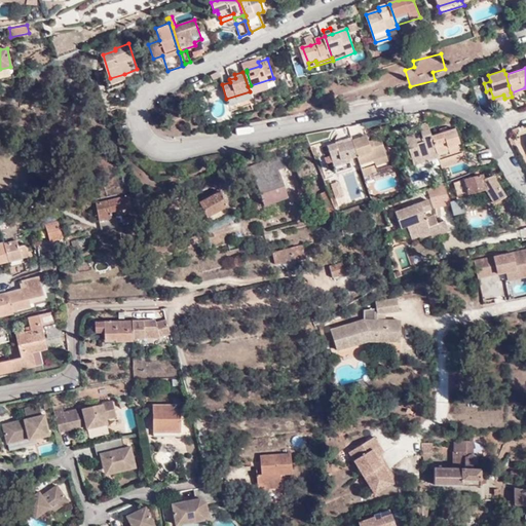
[(124,74),(110,78),(112,83),(126,79),(124,74)]
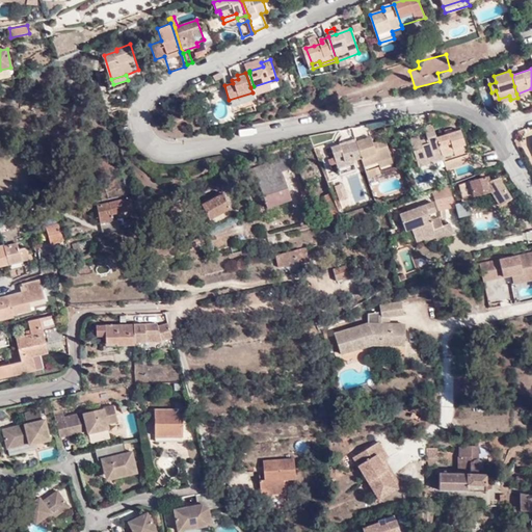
[(476,89),(468,85),(464,89),(473,95),(476,89)]
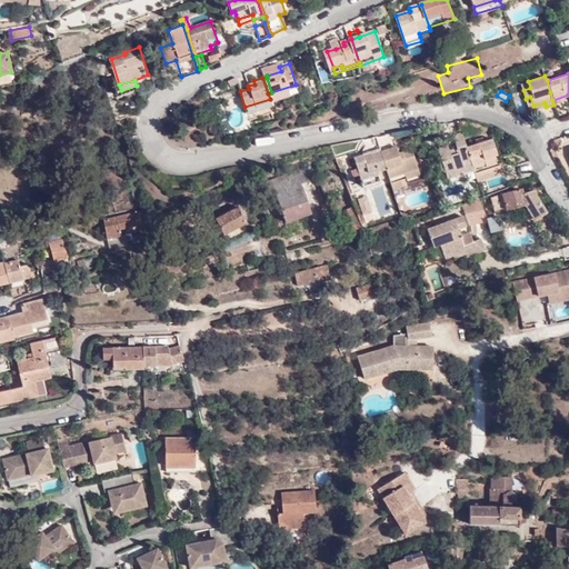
[(546,106),(545,102),(533,106),(530,97),(526,99),(529,110),(546,106)]
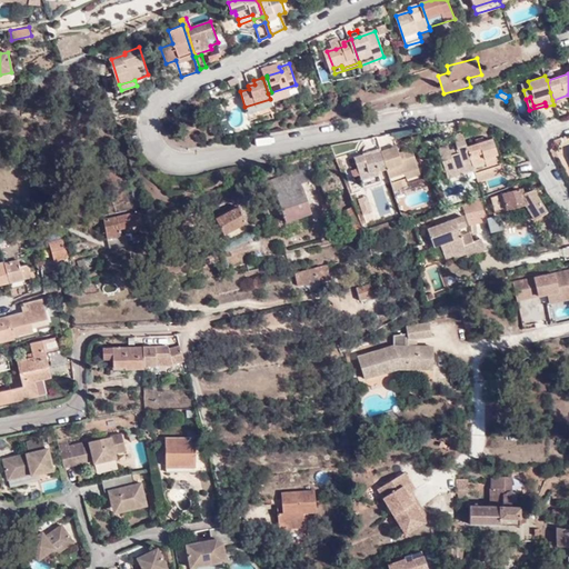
[(270,99),(245,107),(247,113),(271,105),(270,99)]
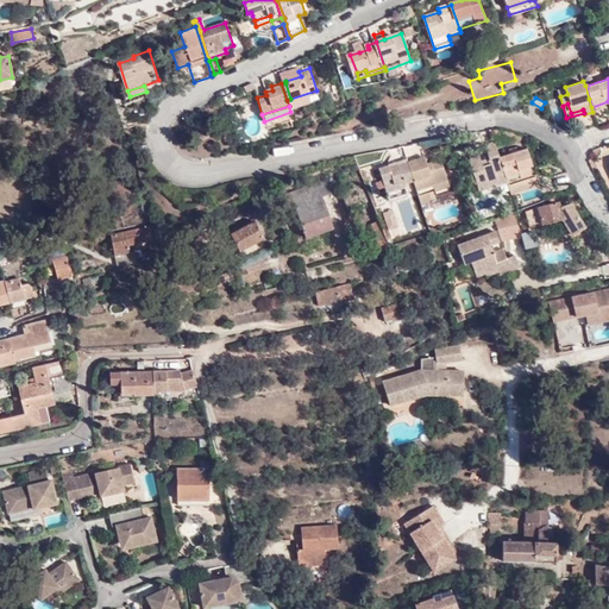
[(151,118),(155,110),(146,107),(135,111),(137,120),(149,123),(151,118)]
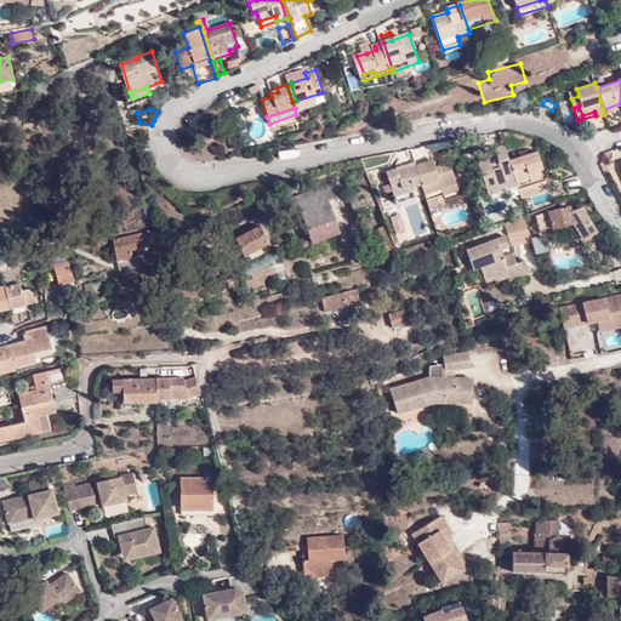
[(512,163),(507,148),(497,152),(501,164),(502,167),(494,170),(494,165),(491,160),(480,164),(489,191),(508,184),(510,189),(519,187),(518,182),(512,163)]
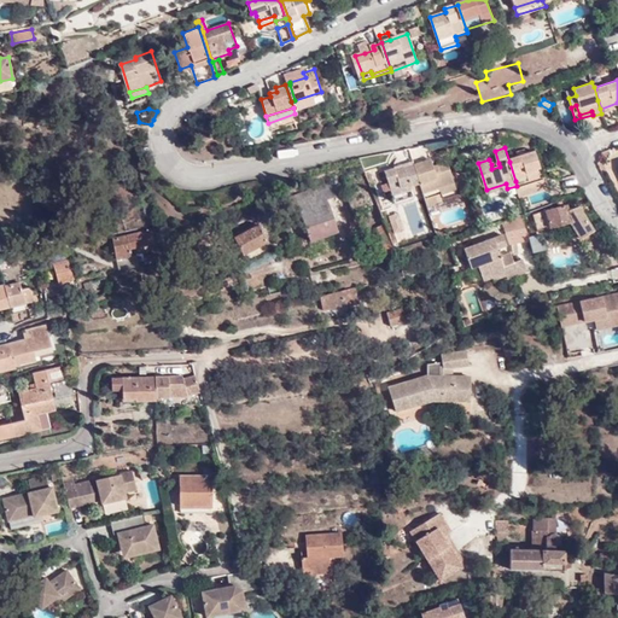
[(537,153),(509,162),(516,181),(529,178),(544,173),(537,153)]
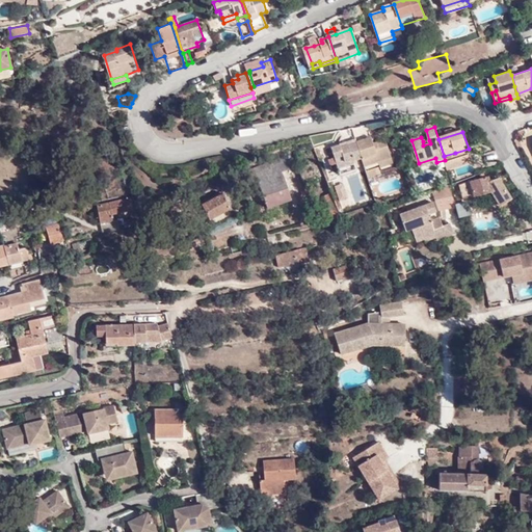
[(374,136),(358,141),(364,158),(370,177),(397,168),(388,139),(376,143),(374,136)]
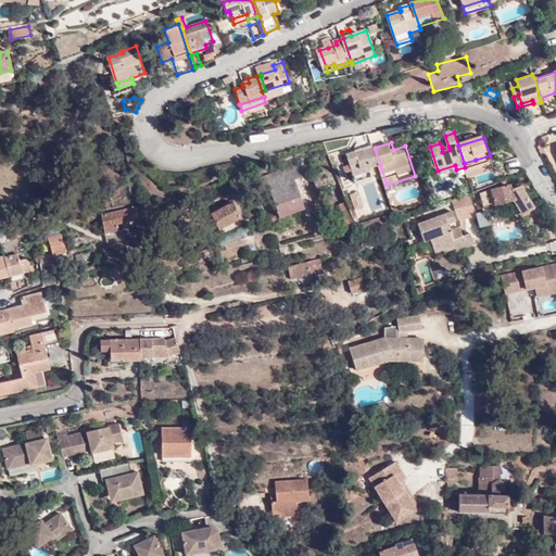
[(380,165),(375,148),(358,153),(357,151),(350,153),(356,176),(373,171),(371,167),(380,165)]
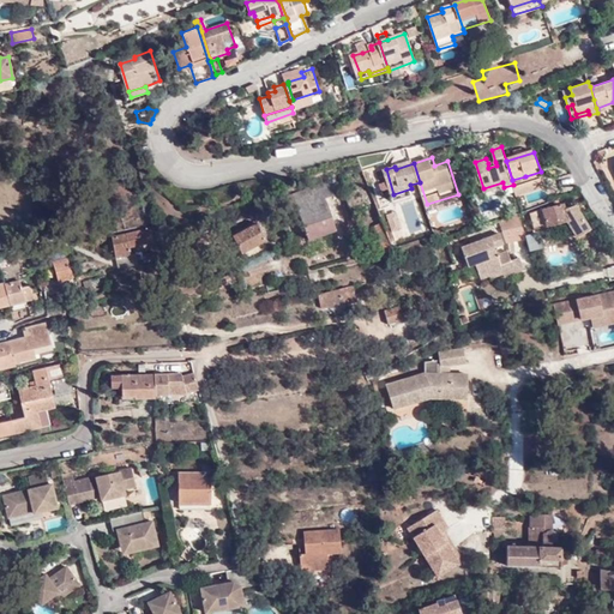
[(515,187),(518,197),(546,188),(542,179),(515,187)]
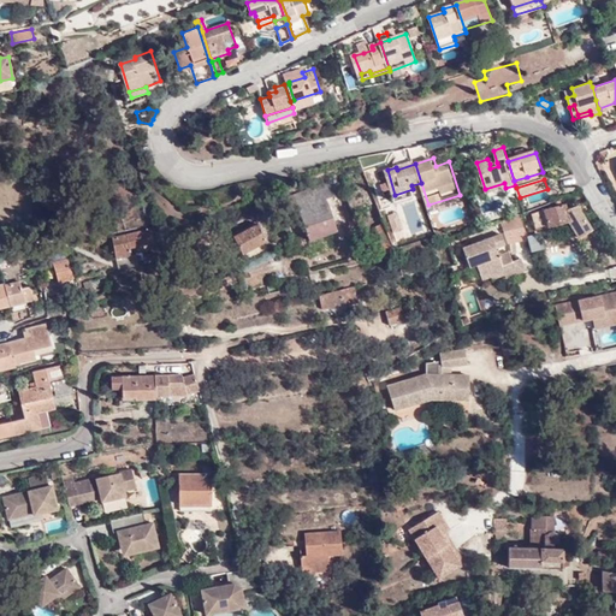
[(504,183),(485,189),(487,194),(505,188),(504,183)]
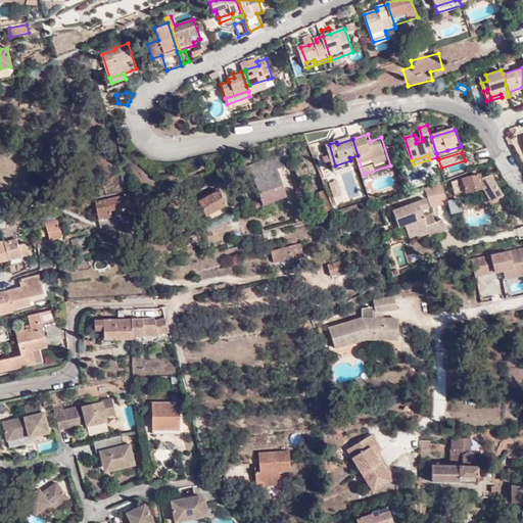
[(285,168),(282,156),(240,172),(245,185),(255,181),(264,205),(288,197),(278,171),(285,168)]
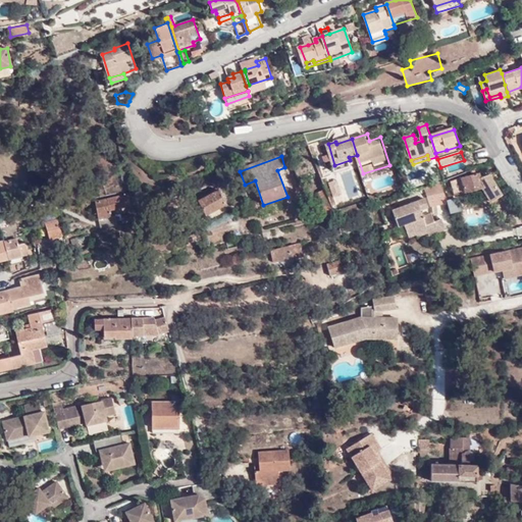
[(350,160),(334,165),(336,171),(352,166),(350,160)]
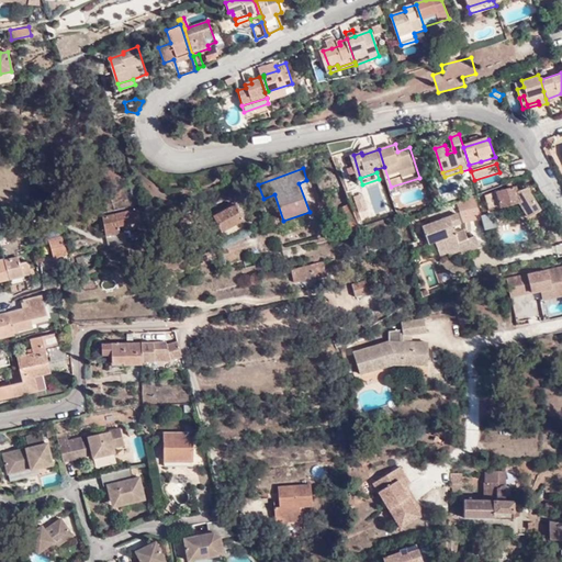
[(490,192),(514,183),(513,181),(490,189),(490,192)]
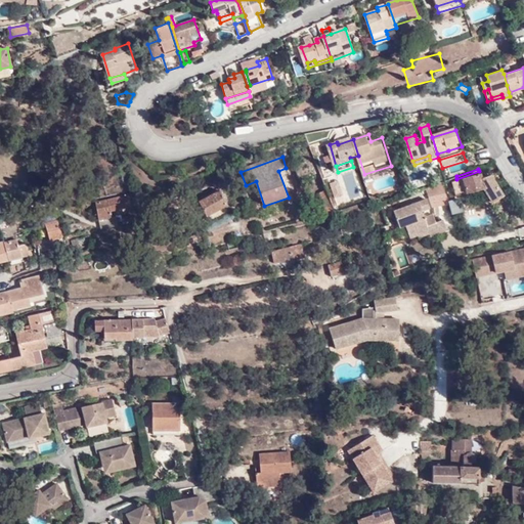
[(506,200),(492,176),(482,176),(482,173),(479,173),(479,171),(456,179),(460,193),(468,191),(468,192),(484,188),(494,206),(506,200)]
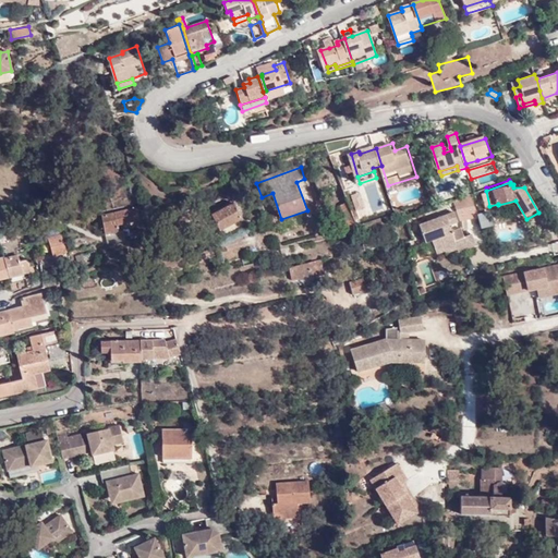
[(474,192),(452,199),(453,203),(474,195),(474,192)]
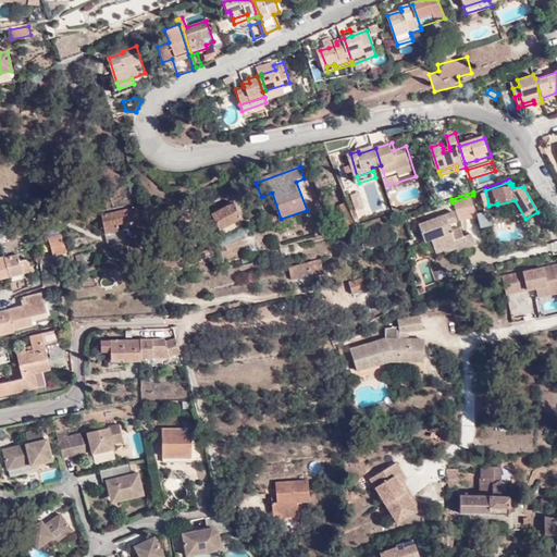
[(453,202),(458,220),(461,219),(467,218),(468,217),(475,217),(473,195),(453,202)]
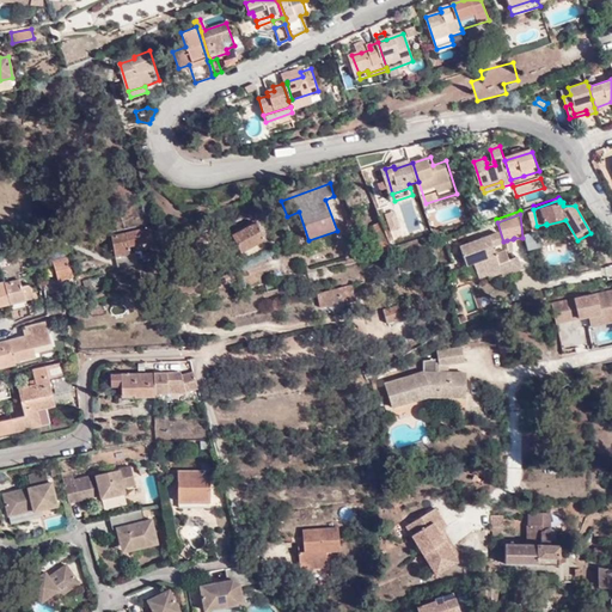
[(391,257),(396,256),(391,244),(383,225),(375,227),(386,254),(389,252),(391,257)]
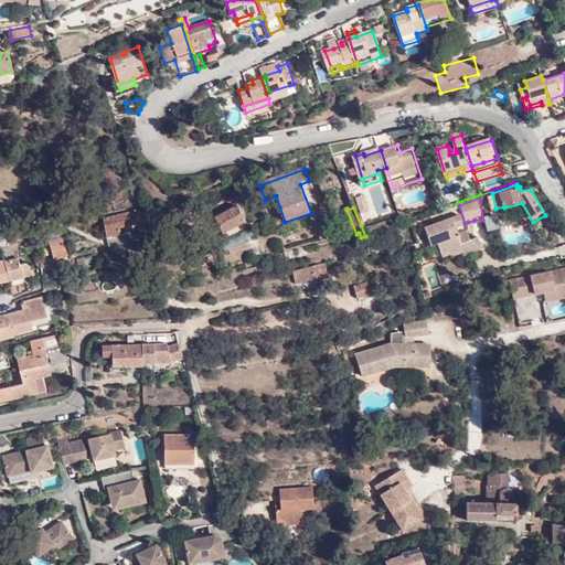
[(148,221),(147,213),(146,209),(105,220),(107,237),(121,234),(119,227),(148,221)]
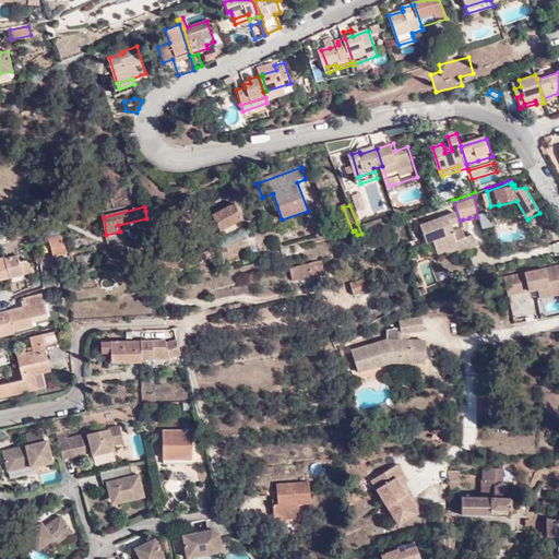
[(242,219),(236,206),(214,217),(222,230),(242,219)]
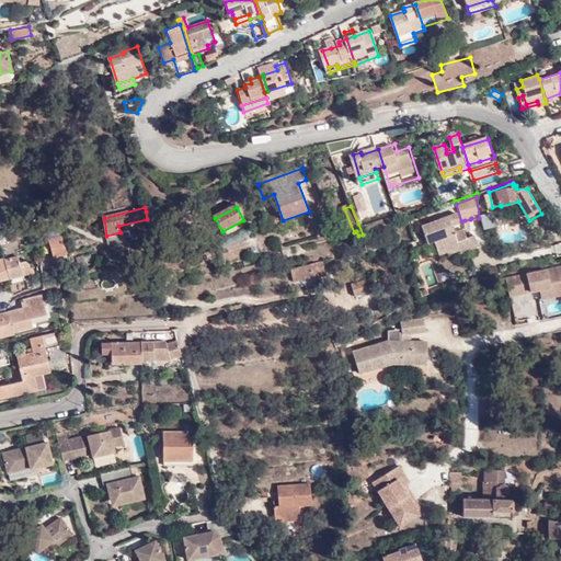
[(434,240),(437,252),(447,249),(448,251),(459,248),(460,251),(460,253),(478,247),(473,235),(466,238),(464,229),(454,232),(451,226),(459,222),(456,213),(421,225),(427,242),(434,240)]
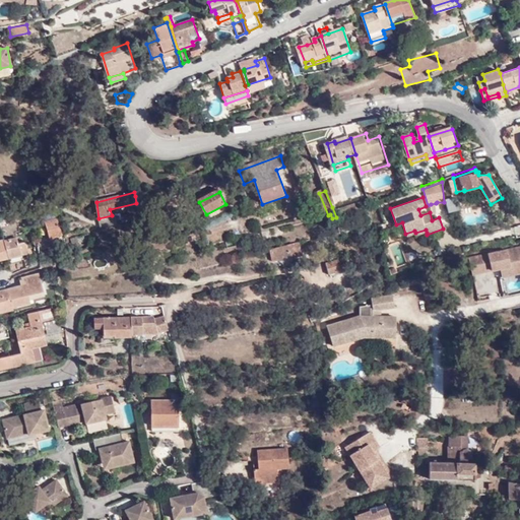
[(47,238),(50,248),(62,245),(54,208),(38,212),(39,219),(45,218),(46,222),(44,222),(48,238),(47,238)]
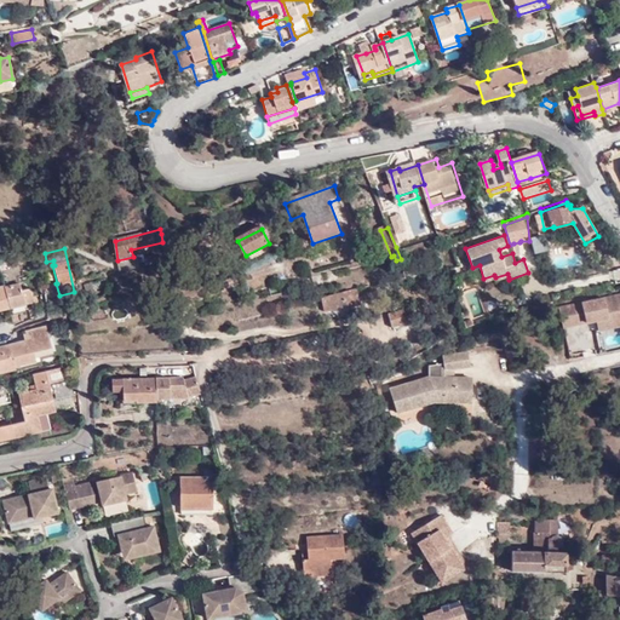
[(5,281),(7,288),(0,290),(0,311),(12,309),(16,326),(28,321),(28,311),(36,309),(32,292),(24,293),(23,286),(16,287),(15,281),(26,277),(23,269),(10,273),(11,280),(5,281)]
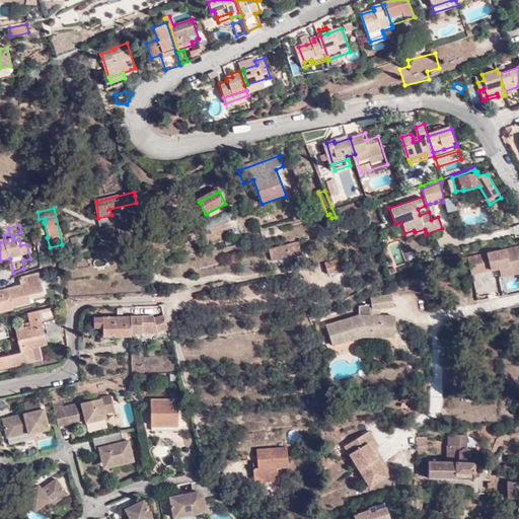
[(271,249),(274,261),(291,257),(302,255),(299,242),(271,249)]
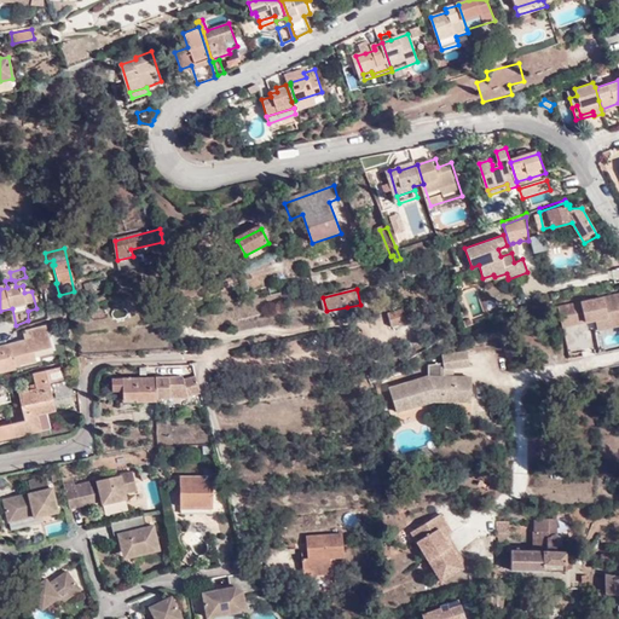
[(584,324),(595,322),(607,319),(609,329),(618,327),(618,291),(579,301),(584,324)]
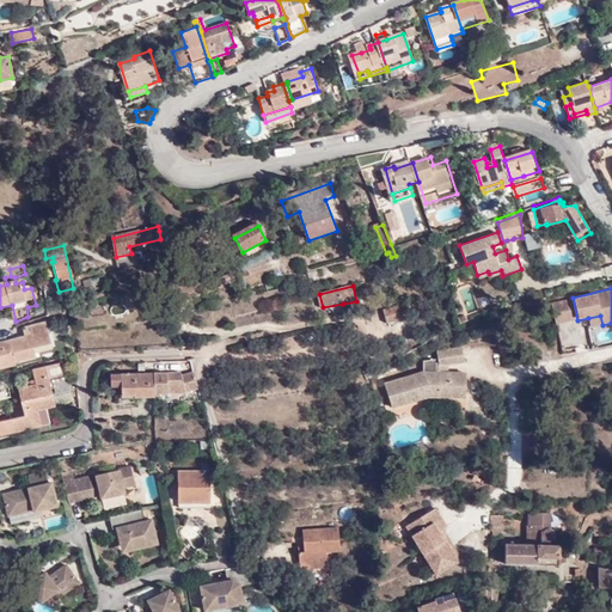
[(557,324),(577,320),(573,298),(554,301),(557,324)]
